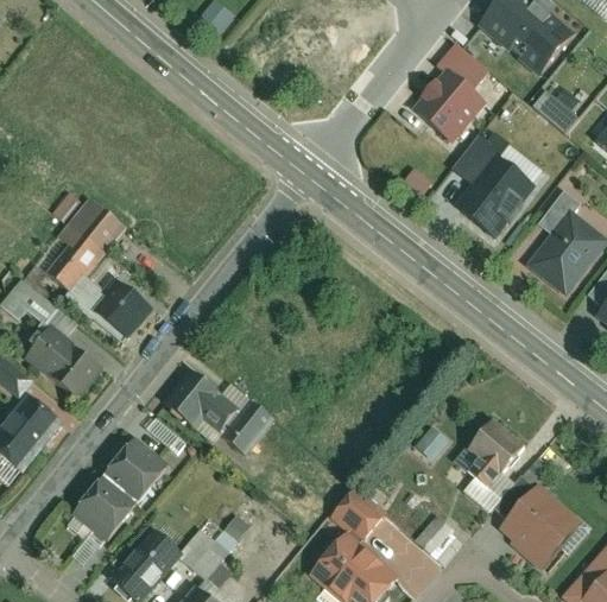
[(227,30),(241,12),(227,0),(217,0),(207,13),(227,30)]
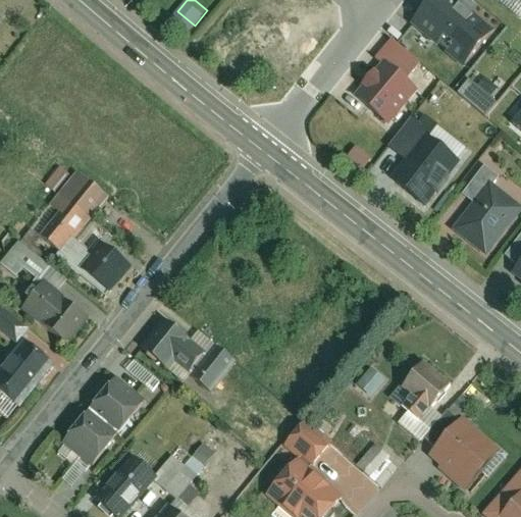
[(429,0),(410,21),(462,66),(493,30),(459,0),(429,0)]
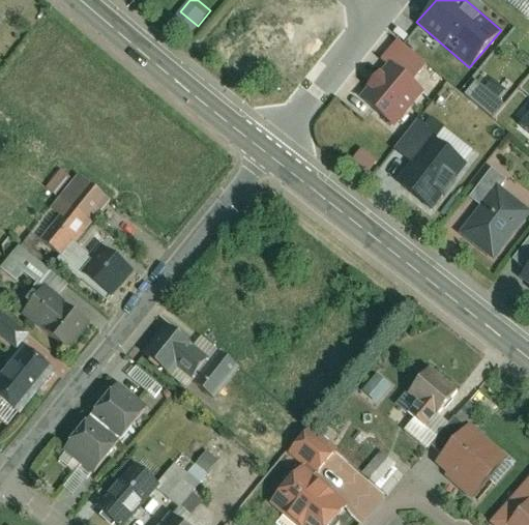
[(388,57),(411,76),(425,61),(399,38),(384,54),(388,57)]
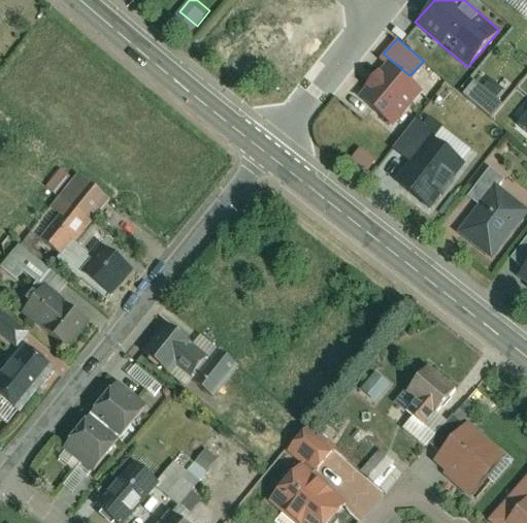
[(409,75),(387,57),(356,96),(390,123),(421,85),(409,75)]
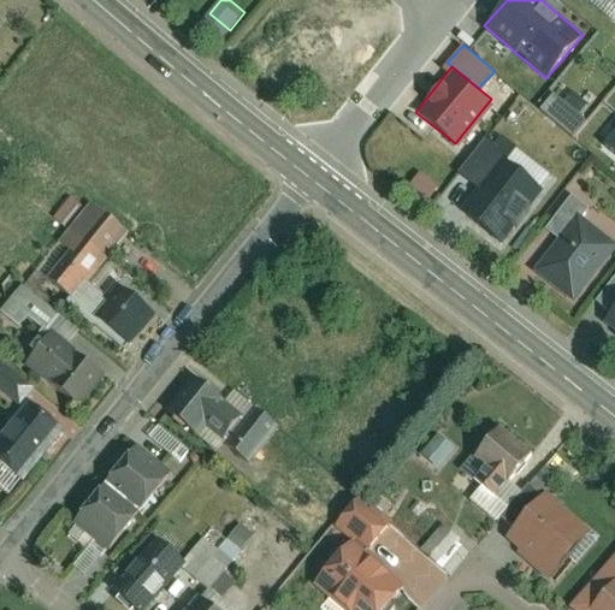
[(554,93),(540,107),(574,135),(586,119),(554,93)]
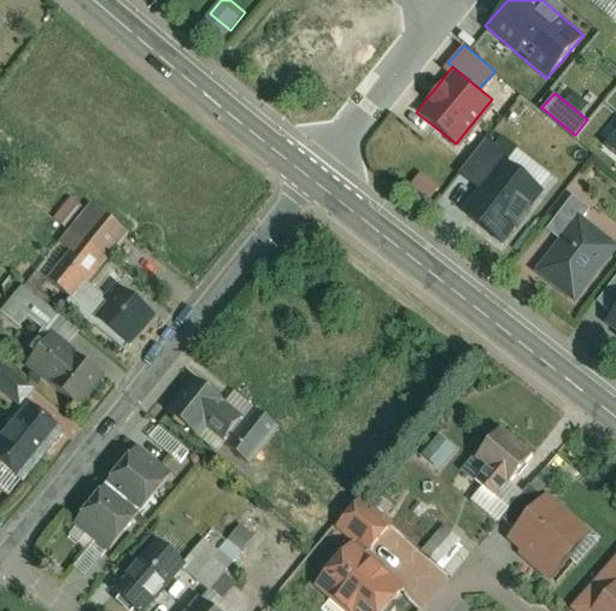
[(463,211),(502,242),(556,176),(503,133),(494,142),(487,137),(459,172),(481,189),(463,211)]
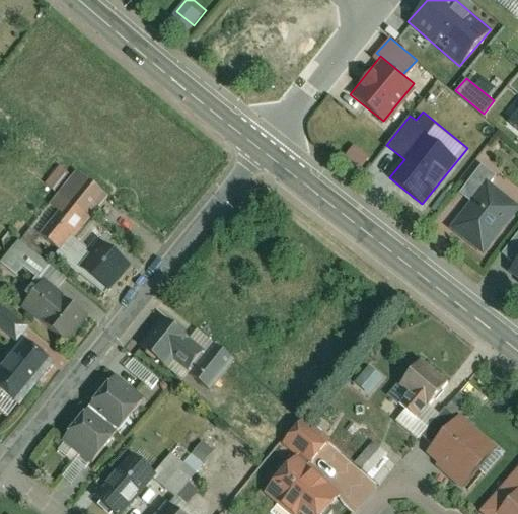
[(366,167),(374,150),(357,143),(349,159),(366,167)]
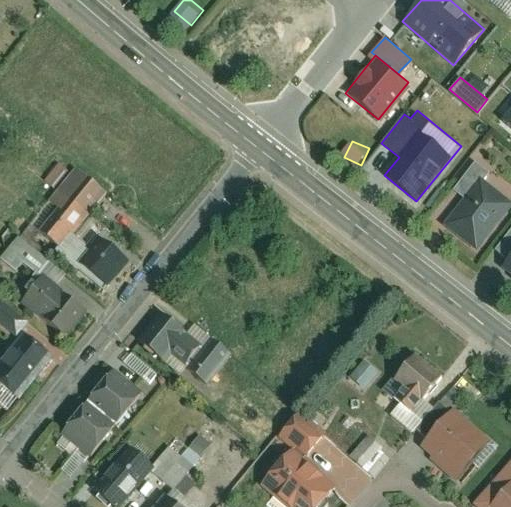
[(32,224),(60,246),(69,233),(103,190),(76,169),(32,224)]
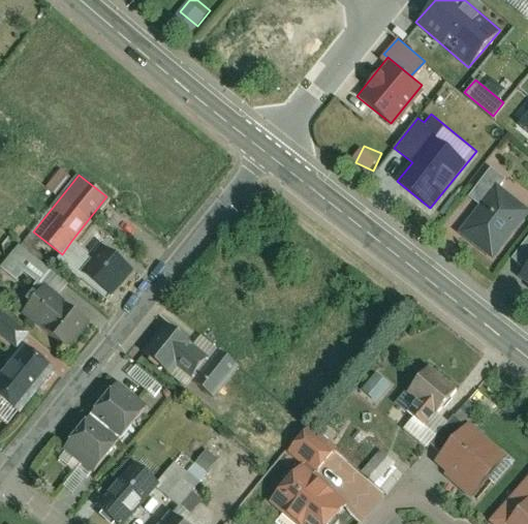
[(527,201),(498,179),(462,227),(494,251),(527,205),(527,201)]
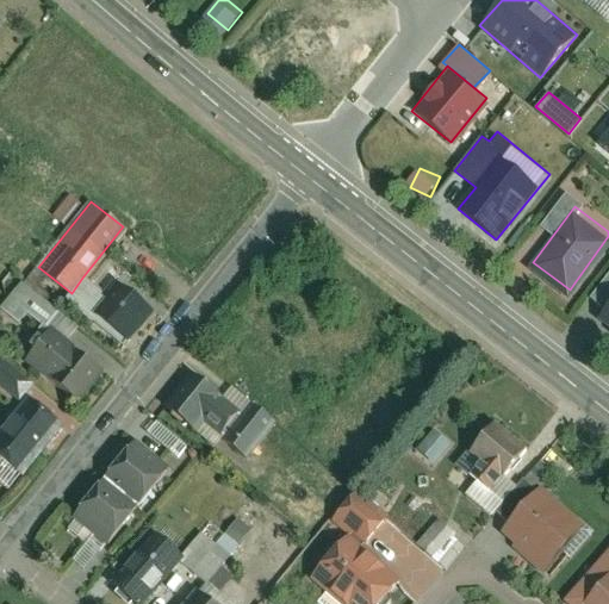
[(25,307),(39,319),(53,304),(22,278),(0,304),(17,318),(25,307)]
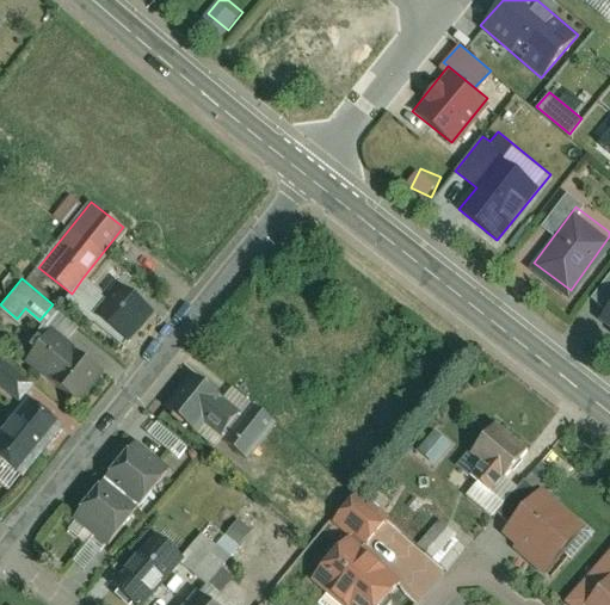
[(67,298),(124,343),(152,308),(115,279),(103,295),(82,278),(67,298)]
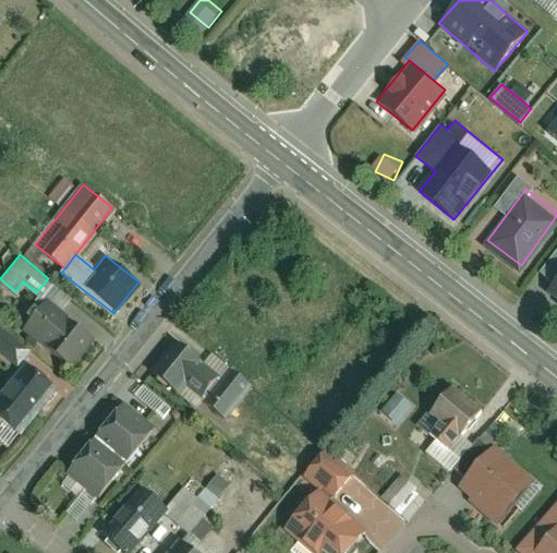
[(22,326),(71,367),(93,339),(44,300),(22,326)]
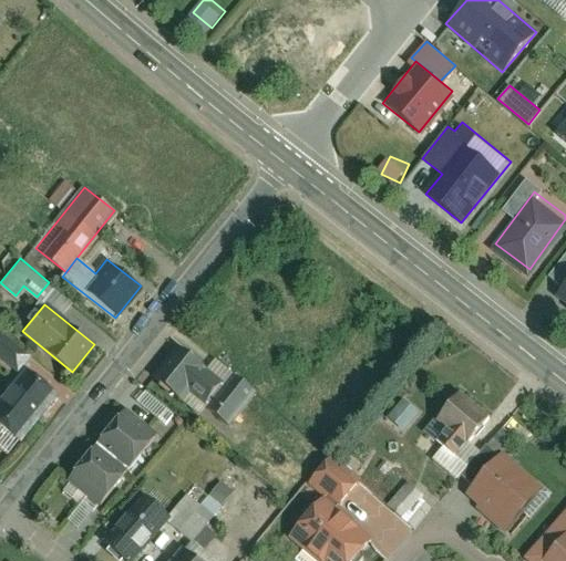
[(0,353),(17,367),(29,353),(0,329),(0,353)]
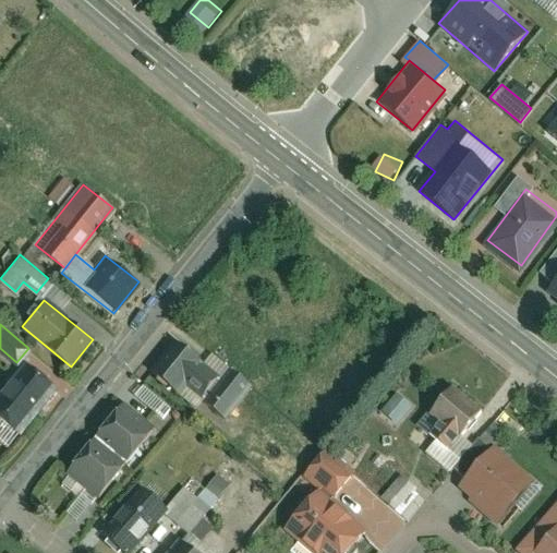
[(148,370),(176,392),(184,381),(201,395),(218,374),(174,338),(148,370)]
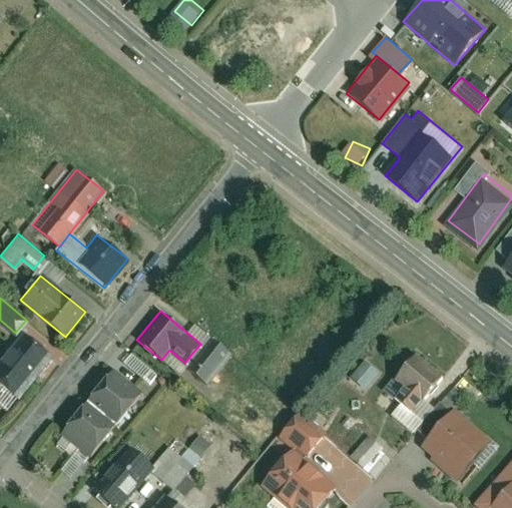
[(0,358),(0,382),(17,397),(51,356),(22,332),(0,358)]
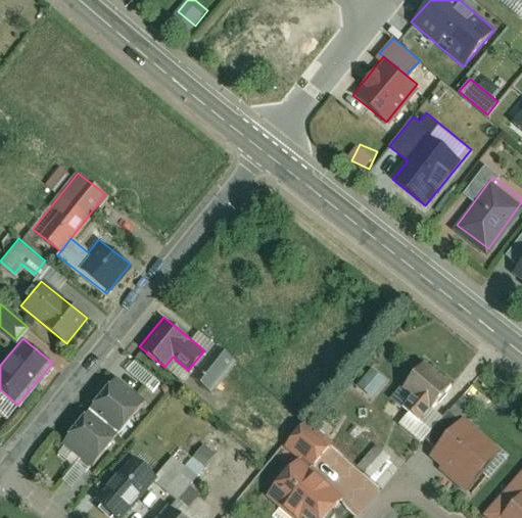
[(234,360),(214,343),(189,373),(209,389),(234,360)]
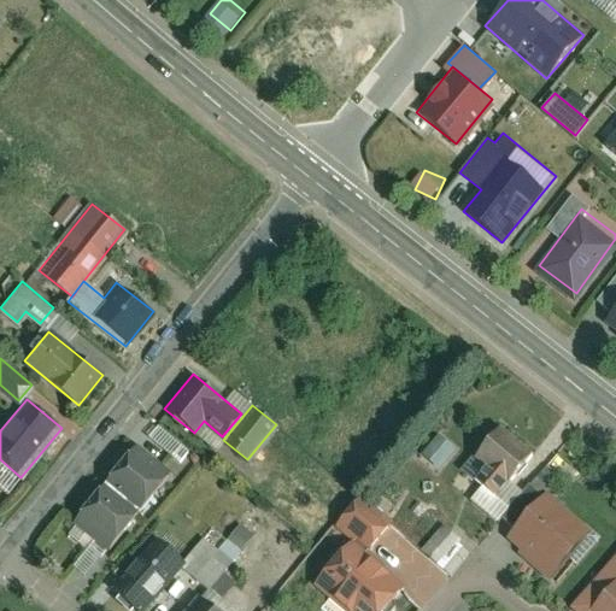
[(158,435),(188,456),(197,445),(165,423),(158,435)]
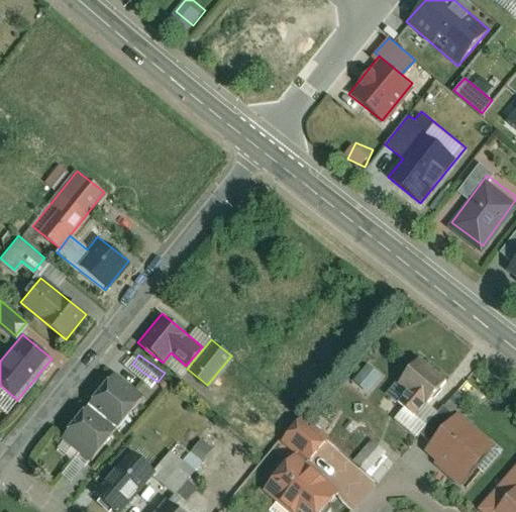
[(425,401),(442,379),(415,357),(388,392),(403,404),(415,413),(425,401)]
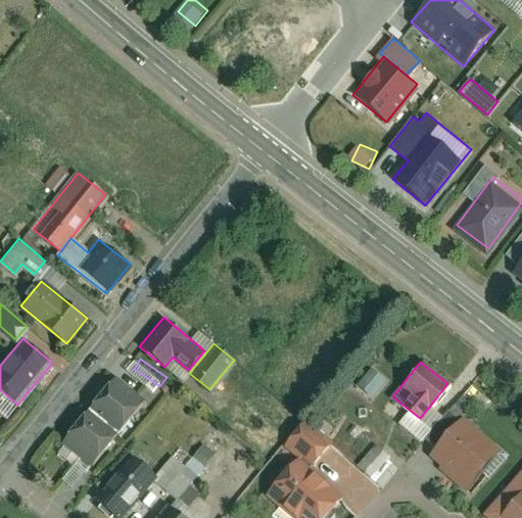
[(363,379),(377,392),(392,377),(378,364),(363,379)]
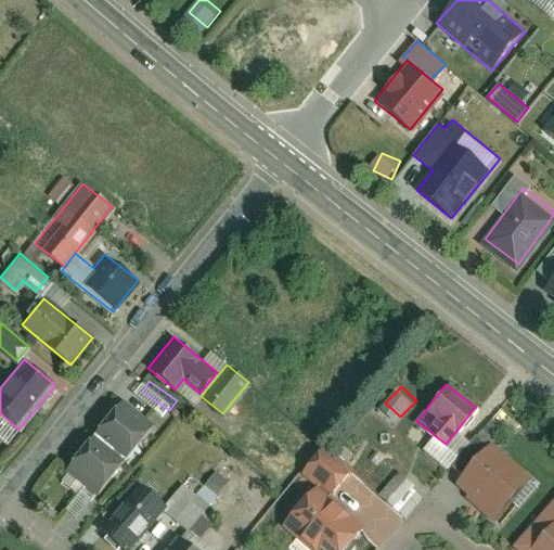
[(89,435),(120,460),(147,426),(117,401),(89,435)]
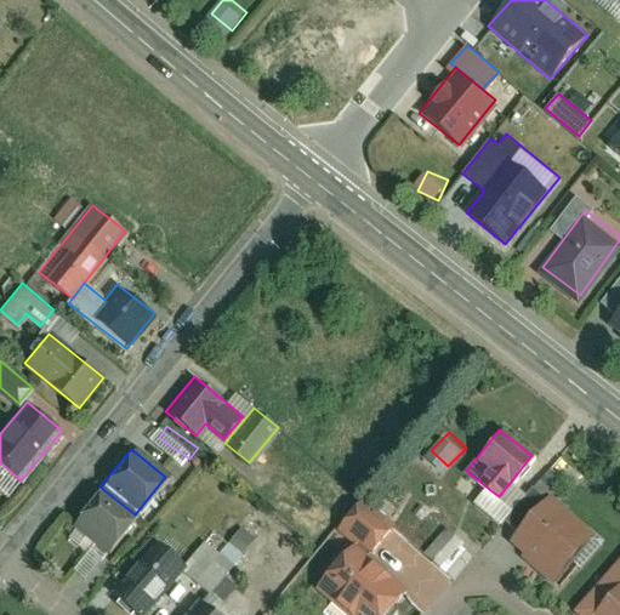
[(523,493),(511,482),(499,496),(484,485),(472,500),(500,522),(502,518),(523,493)]
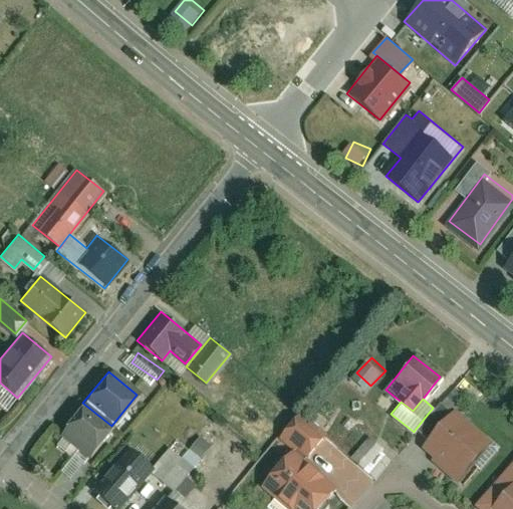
[(416,429),(427,438),(451,411),(440,402),(433,408),(416,429)]
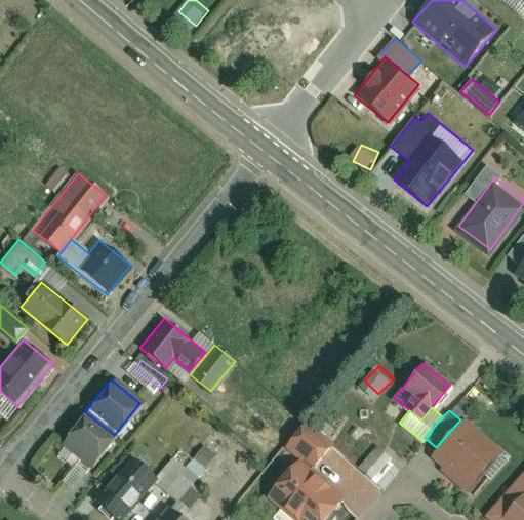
[(61,442),(89,466),(114,435),(84,411),(61,442)]
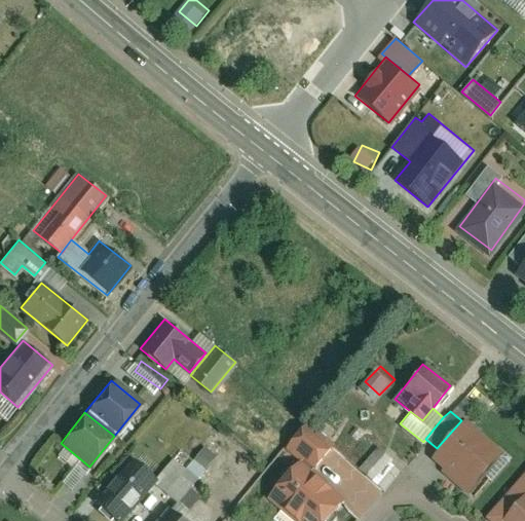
[(441,471),(467,493),(502,452),(463,418),(461,420),(437,448),(429,456),(443,468),(441,471)]
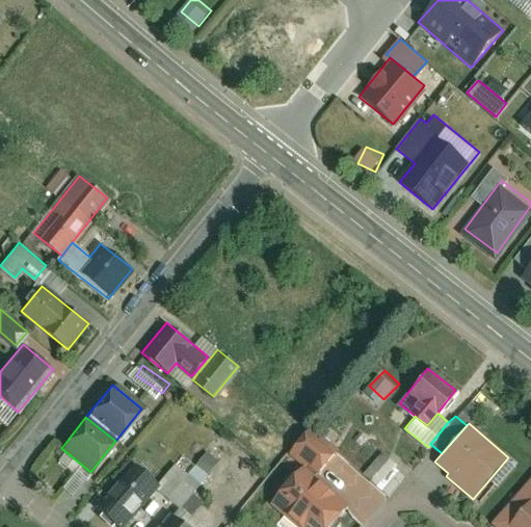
[(301,465),(314,475),(334,453),(306,428),(286,451),(301,465)]
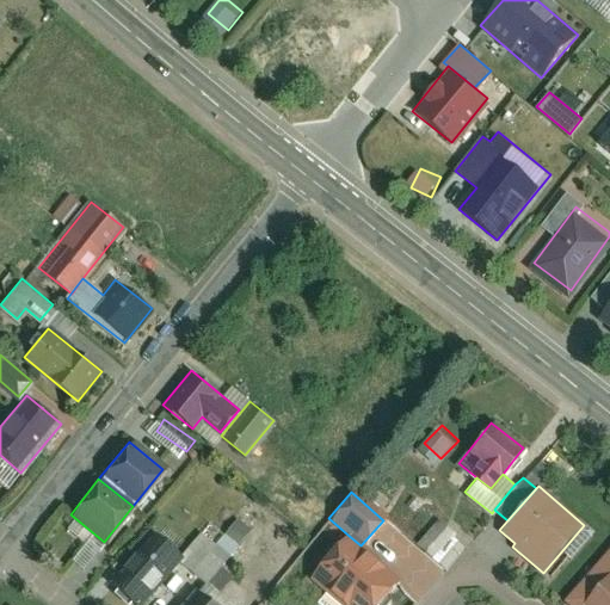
[(444,557),(468,538),(451,518),(436,530),(443,539),(435,547),(444,557)]
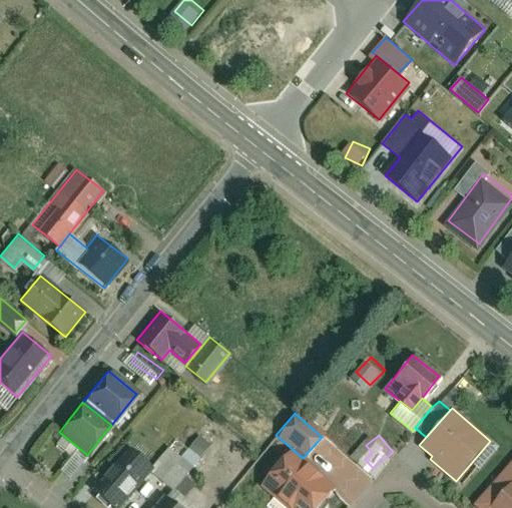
[(168,446),(150,469),(161,478),(180,455),(168,446)]
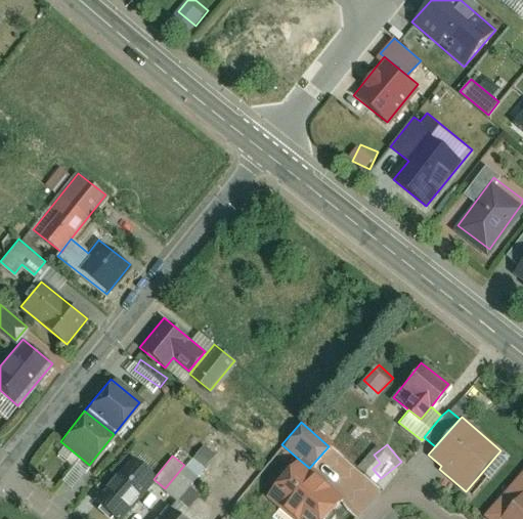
[(276,518),(321,518),(342,495),(309,468),(297,458),(266,493),(280,506),(272,515),(276,518)]
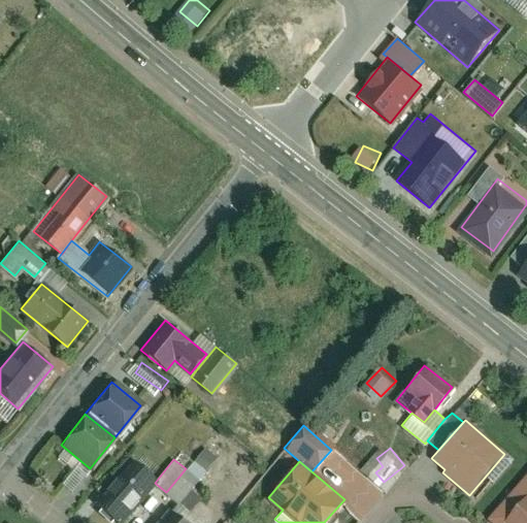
[(186,468),(166,492),(178,502),(198,479),(186,468)]
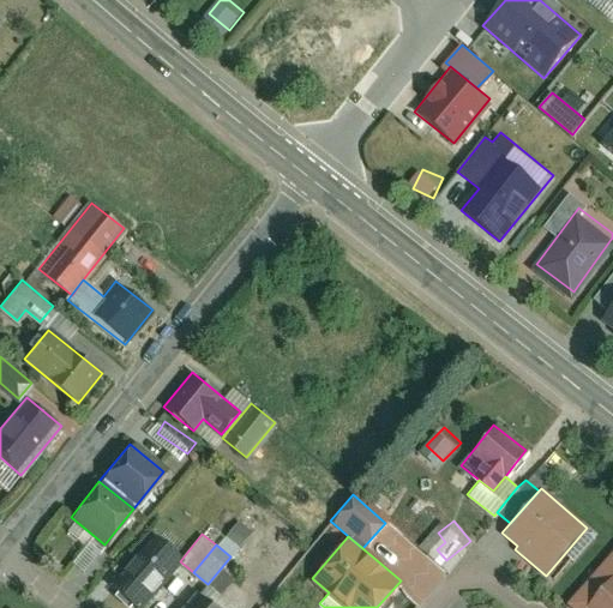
[(612,549),(569,601),(576,607),(612,607),(612,549)]
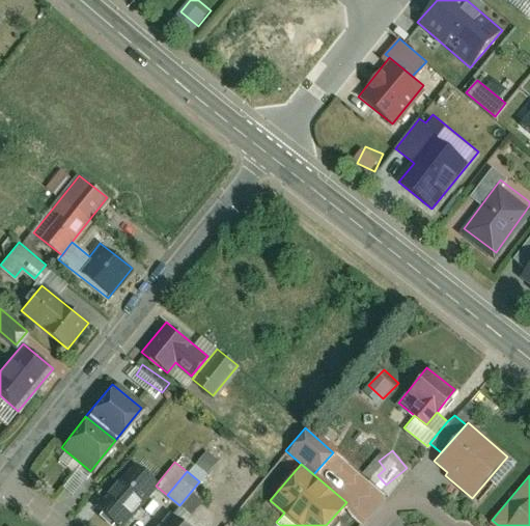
[(99,509),(119,525),(121,525),(146,497),(124,478),(99,509)]
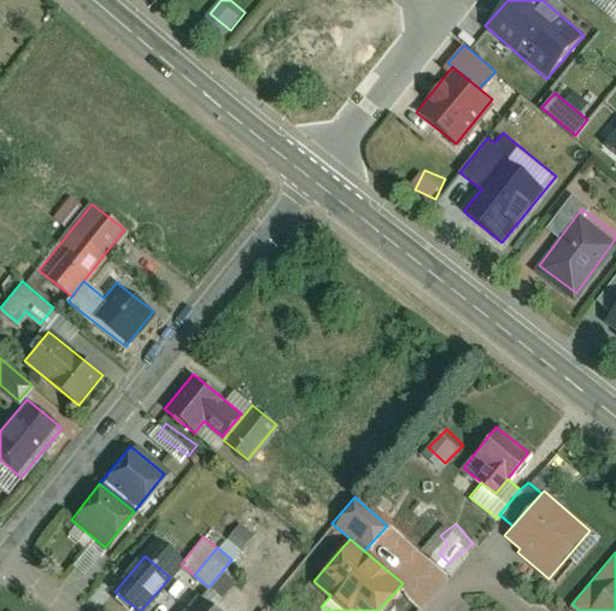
[(181,610),(212,610),(194,595),(181,610)]
